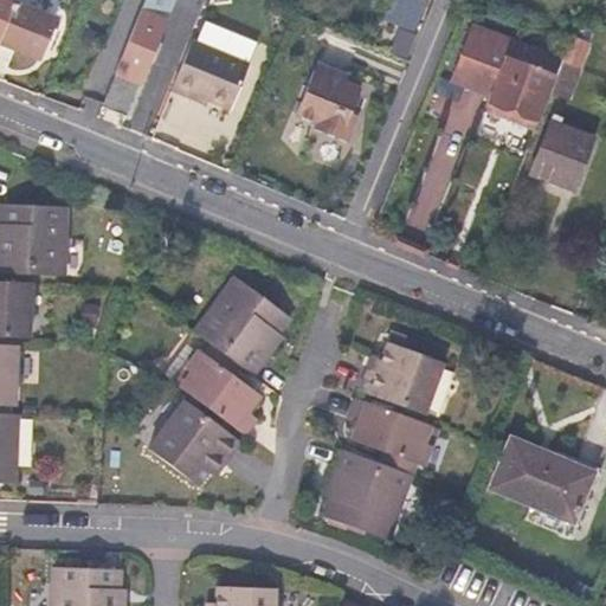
[(0,0),(0,38),(14,4),(2,0),(0,0)]
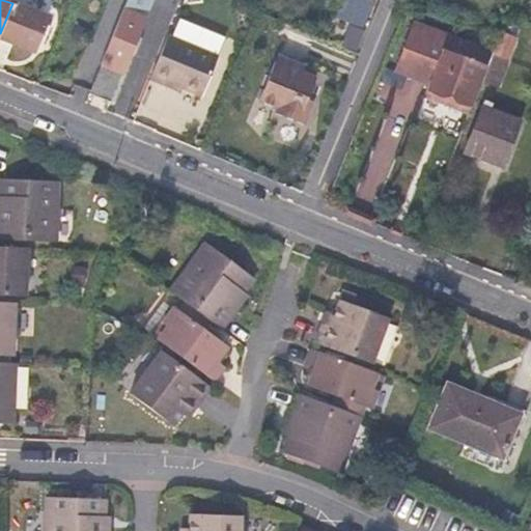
[(120,75),(122,76),(147,17),(140,14),(145,0),(127,0),(88,92),(109,102),(120,75)]
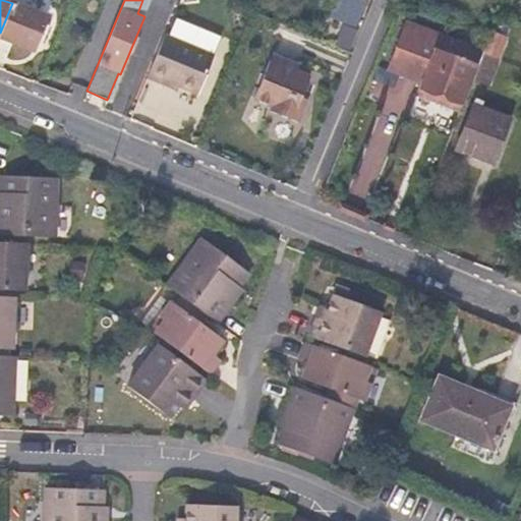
[(353,27),(364,1),(361,0),(333,0),(327,17),(353,27)]
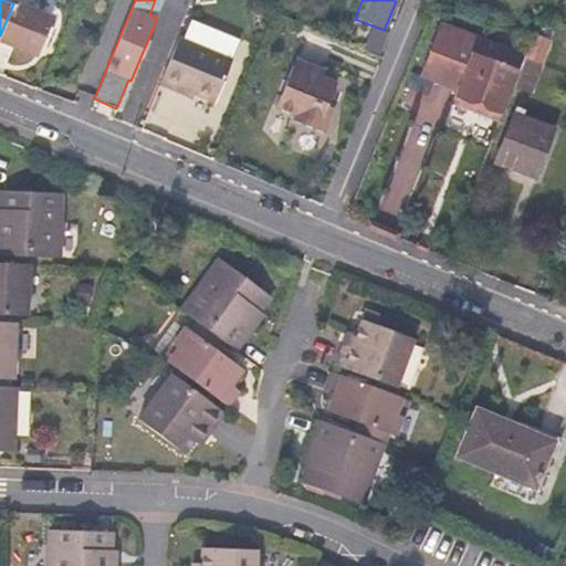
[(0,40),(35,54),(50,19),(13,3),(0,35),(0,40)]
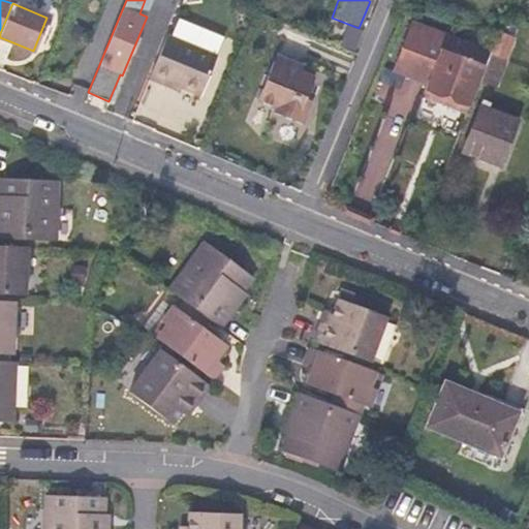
[(515,39),(519,27),(502,21),(498,33),(515,39)]
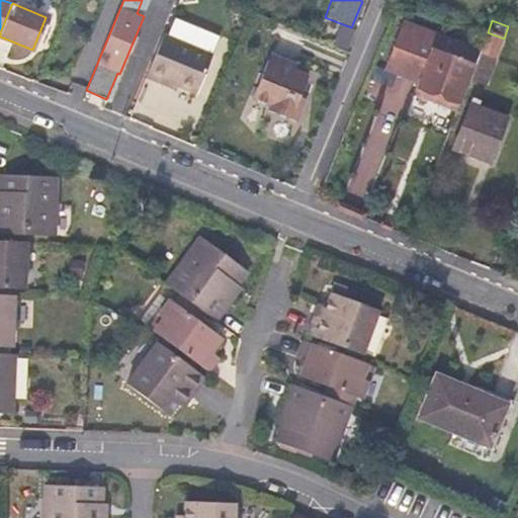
[(431,100),(457,111),(469,80),(479,55),(480,52),(404,21),(385,69),(419,83),(417,87),(433,93),(431,100)]
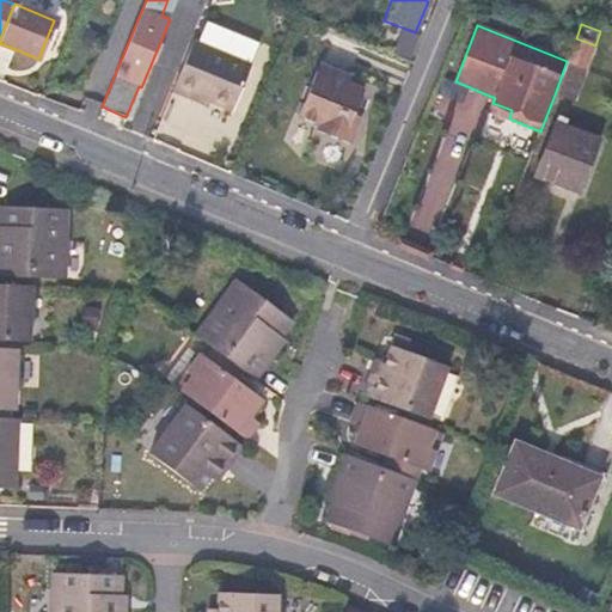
[(586,72),(595,46),(576,38),(574,44),(569,56),(567,61),(565,65),(586,72)]
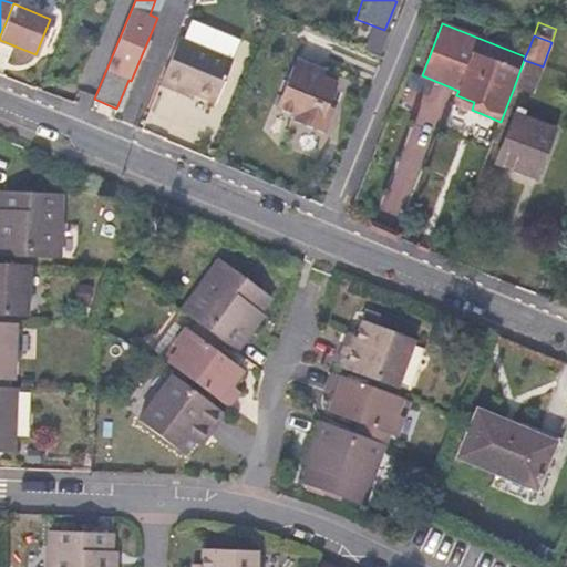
[(179,39),(161,84),(176,92),(177,88),(194,94),(215,103),(233,62),(179,39)]
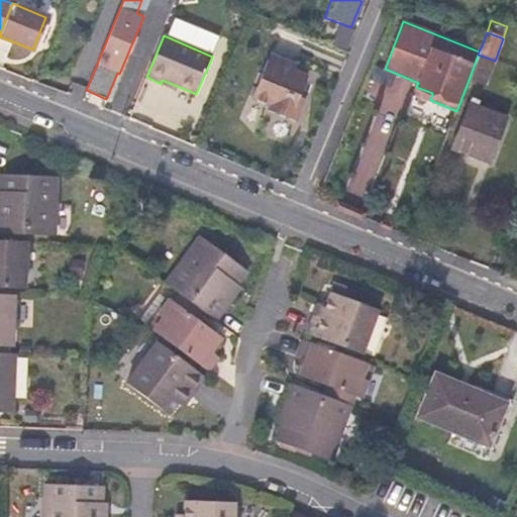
[(272,55),(268,62),(294,74),(298,66),(272,55)]
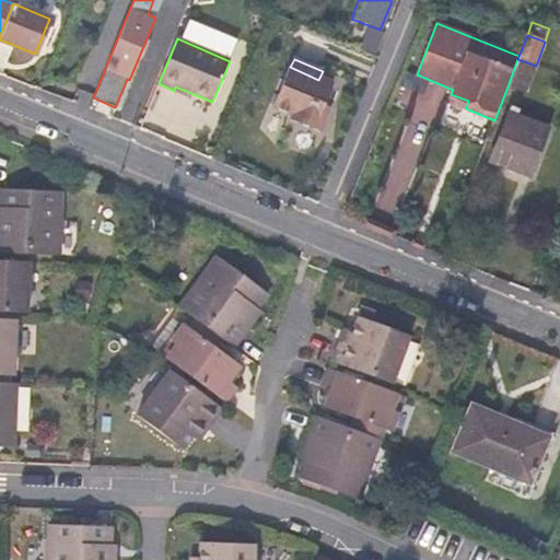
[(525,93),(536,66),(517,59),(508,86),(525,93)]
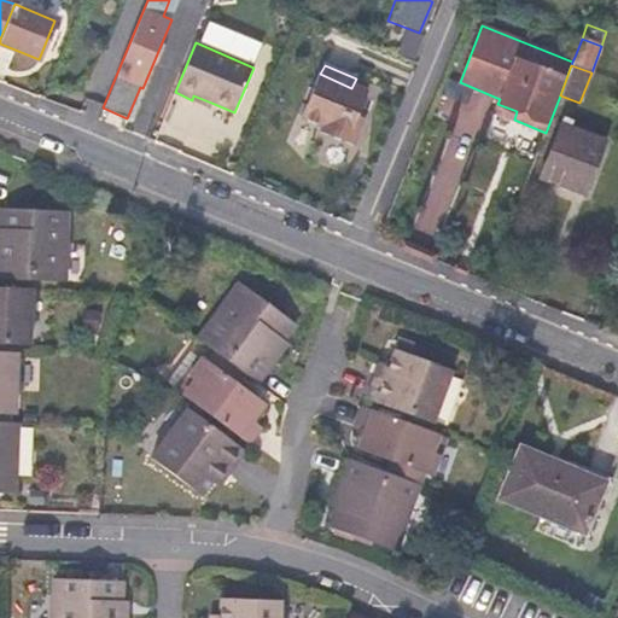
[(351,88),(320,74),(303,117),(321,124),(319,129),(351,144),(362,121),(356,118),(366,94),(351,88)]
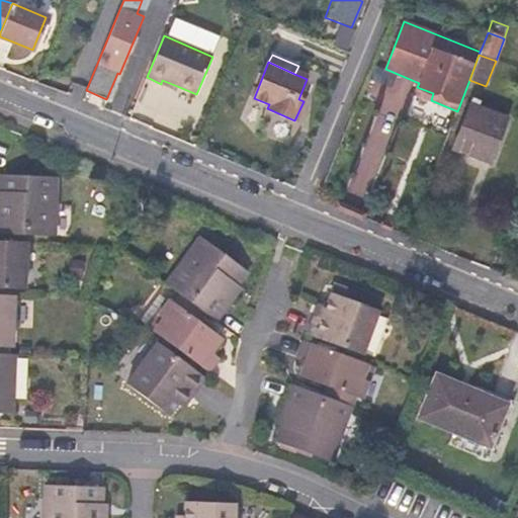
[(177,86),(162,80),(161,84),(175,89),(177,86)]
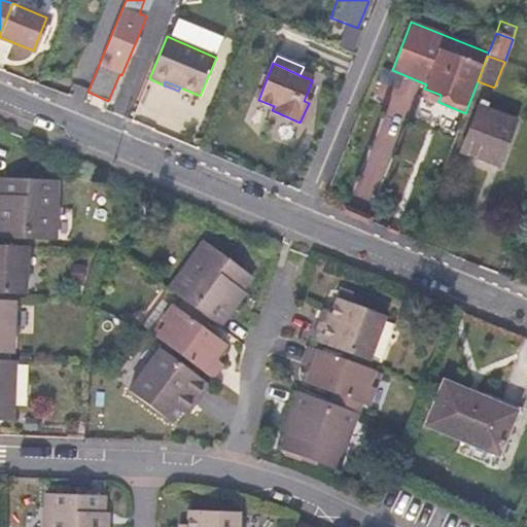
[(421,96),(438,102),(441,95),(424,89),(421,96)]
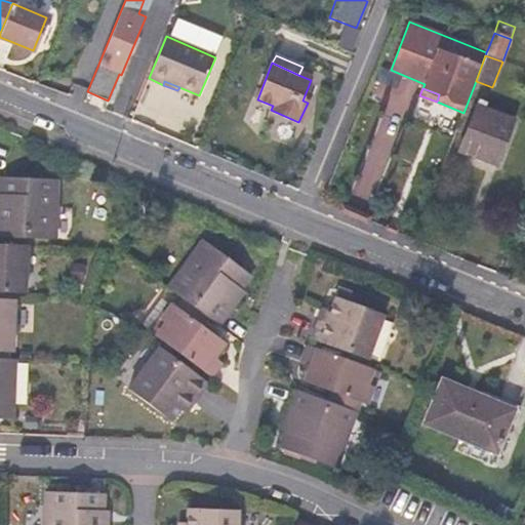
[(458,150),(497,165),(514,120),(483,108),(485,102),(478,98),(458,150)]
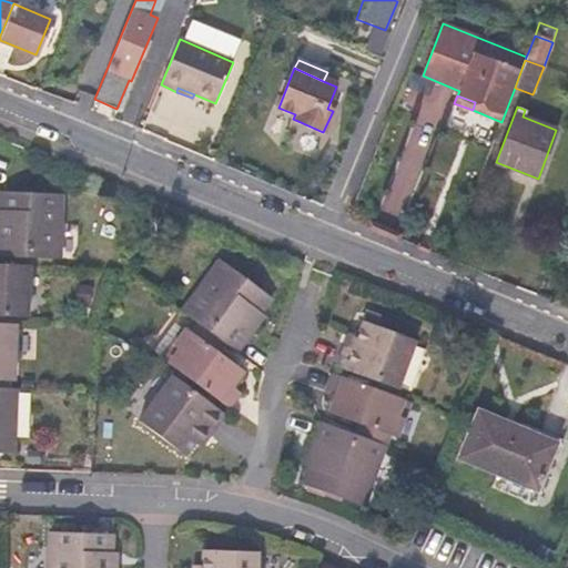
[(0,255),(61,259),(63,194),(0,192),(0,255)]
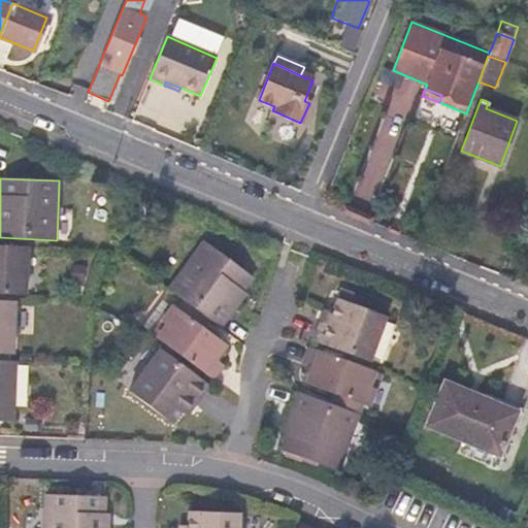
[(243,291),(253,277),(204,241),(168,289),(221,328),(240,301),(237,299),(243,291)]
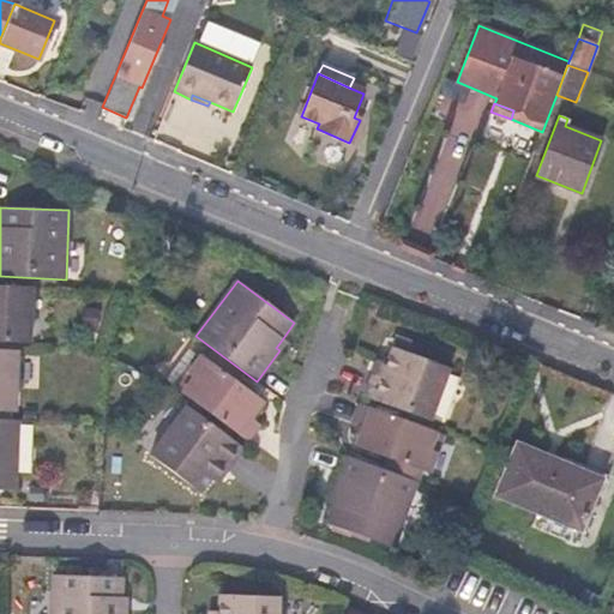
[(0,341),(30,342),(31,287),(0,286),(0,341)]
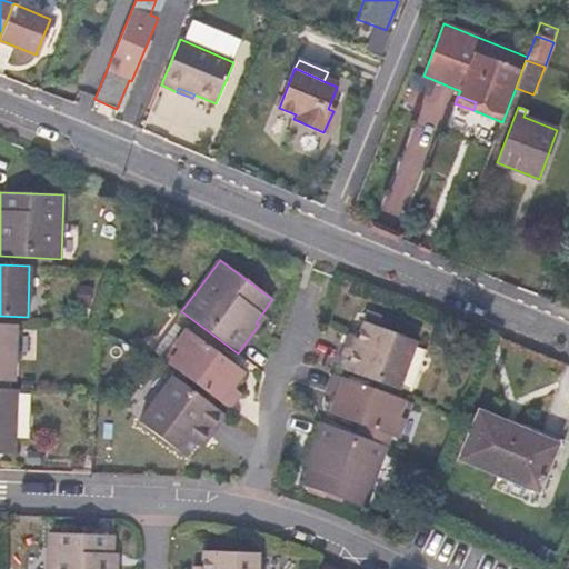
[(90,305),(92,286),(76,283),(76,303),(90,305)]
